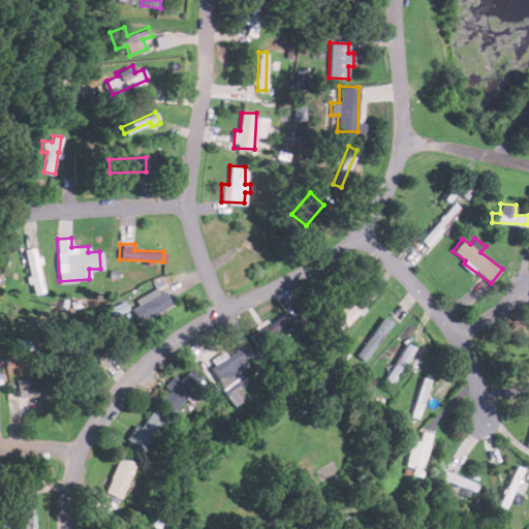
[(30,276),(29,276),(32,293),(43,291),(35,247),(24,249),(30,276)]
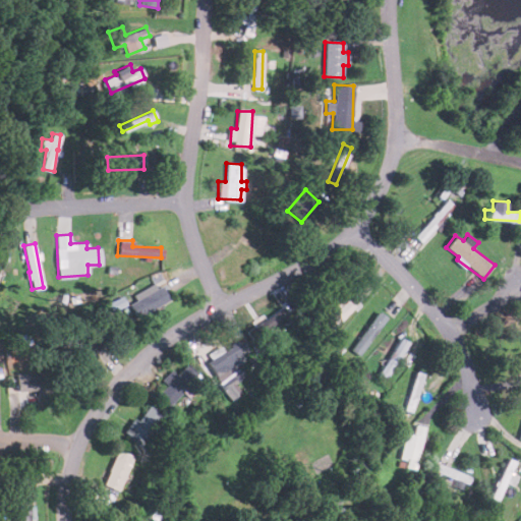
[(336,304),(340,307),(330,319),(337,325),(374,285),(362,275),(336,304)]
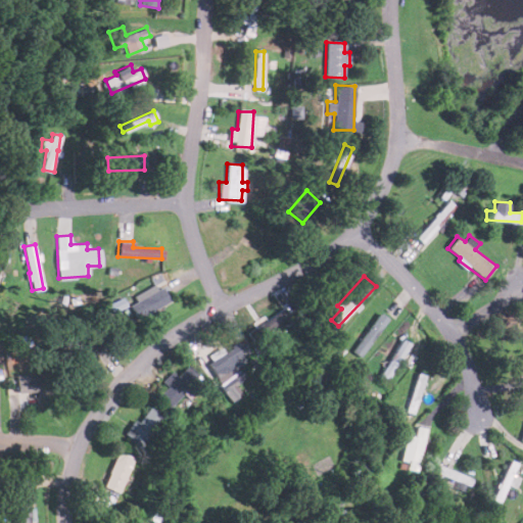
[(133,295),(136,300),(128,305),(135,319),(168,300),(157,282),(133,295)]
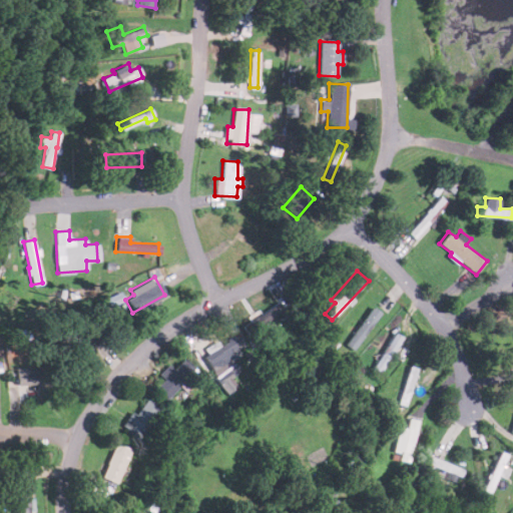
[(257,317),(262,326),(285,313),(280,303),(257,317)]
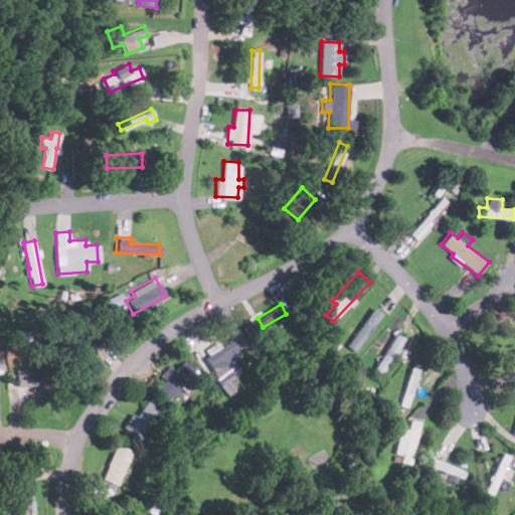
[(356,352),(383,314),(373,308),(347,346),(356,352)]
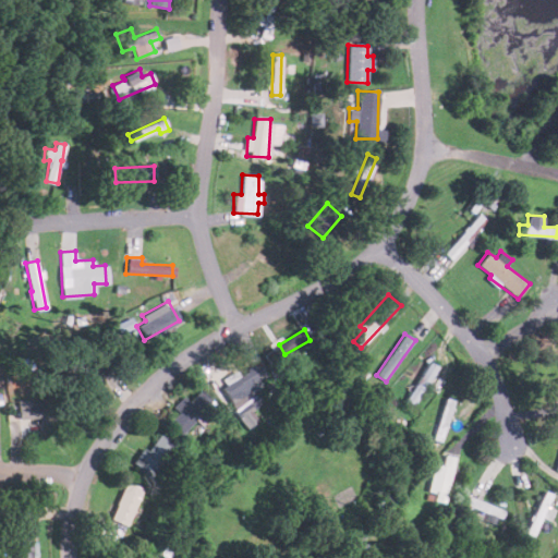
[(408,403),(417,408),(426,386),(439,391),(444,380),(433,376),(437,365),(425,361),(408,403)]
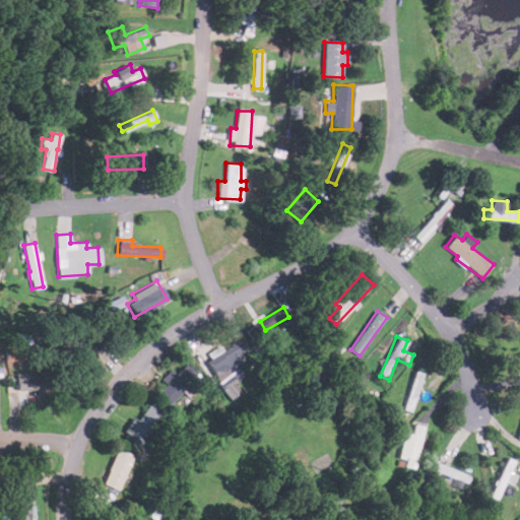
[(218,380),(237,370),(234,365),(248,356),(239,339),(221,348),(219,344),(203,353),(218,380)]
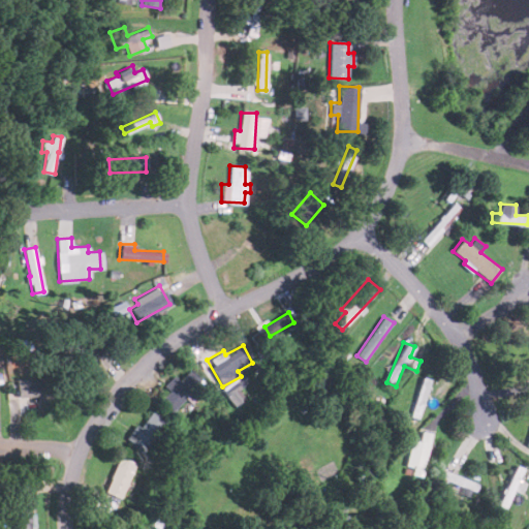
[(162,385),(168,392),(159,400),(169,411),(201,383),(189,370),(177,381),(173,377),(162,385)]
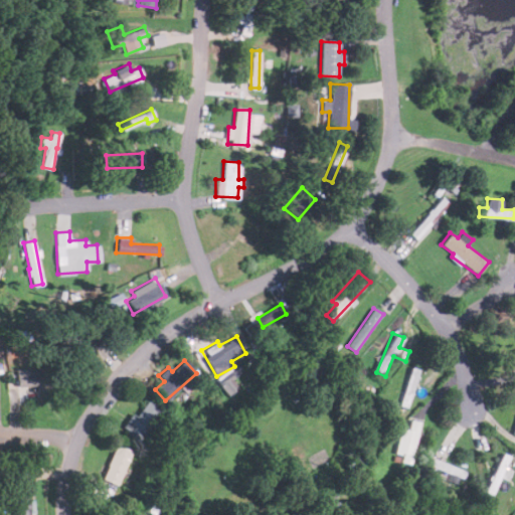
[(401,405),(410,407),(418,369),(409,367),(401,405)]
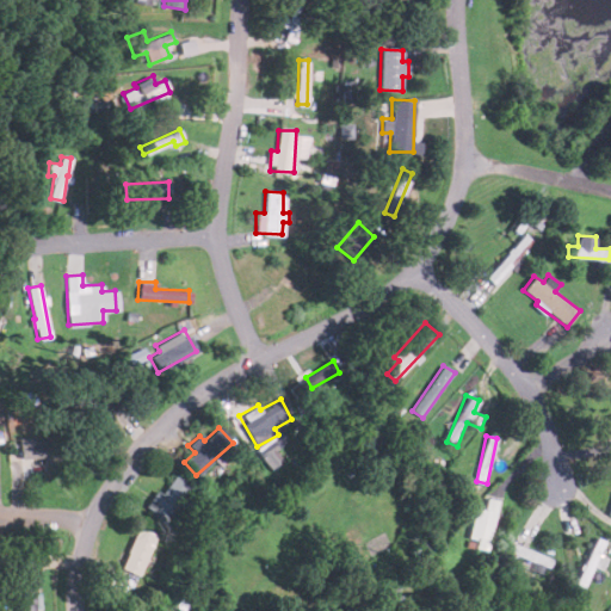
[(18,438),(18,457),(60,457),(60,444),(32,444),(32,438),(18,438)]
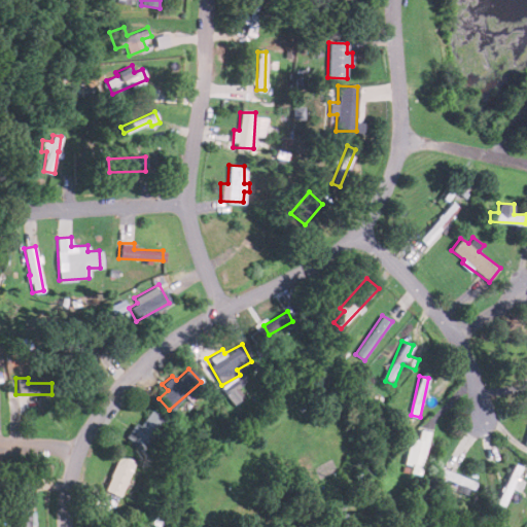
[(164,420),(150,410),(138,425),(135,423),(124,437),(140,450),(164,420)]
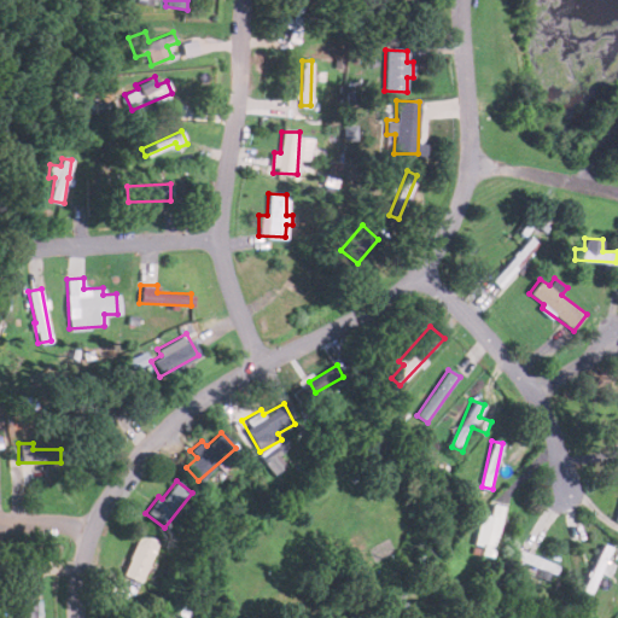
[(474,543),(484,546),(482,554),(494,557),(502,506),(491,503),(490,516),(481,513),(474,543)]
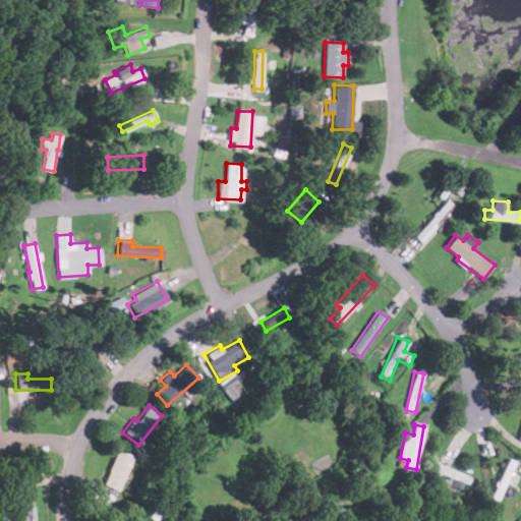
[(131,456),(116,450),(102,485),(118,491),(131,456)]
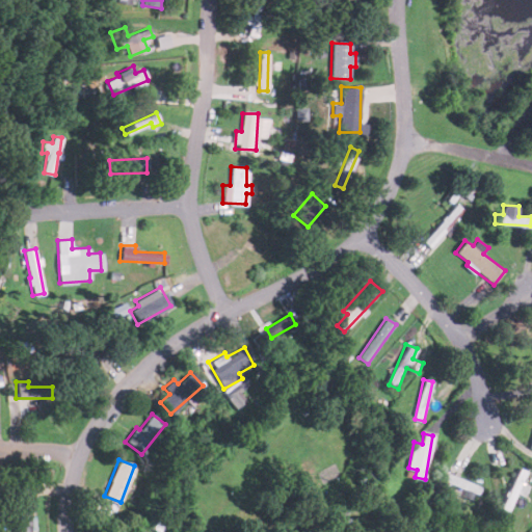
[(527,471),(519,468),(502,508),(510,511),(527,471)]
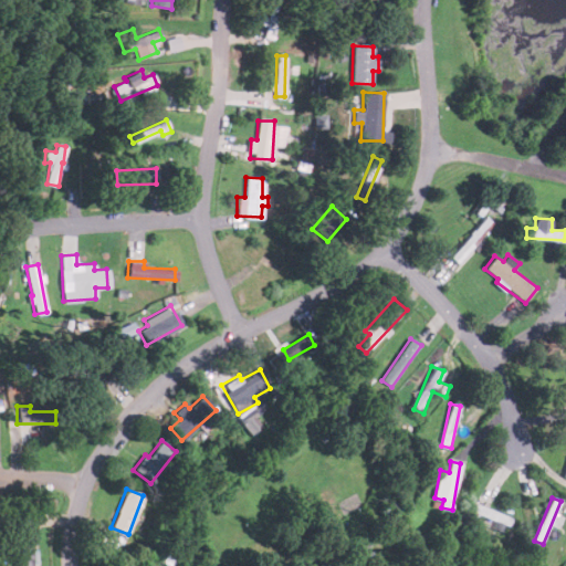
[(513,517),(473,502),(470,510),(510,526),(513,517)]
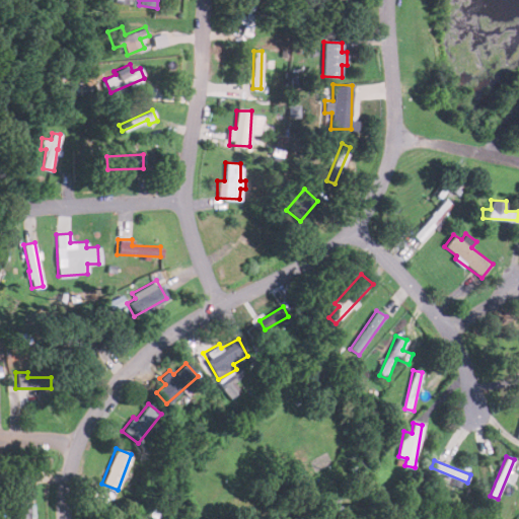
[(28,518),(28,491),(13,491),(13,518),(28,518)]
